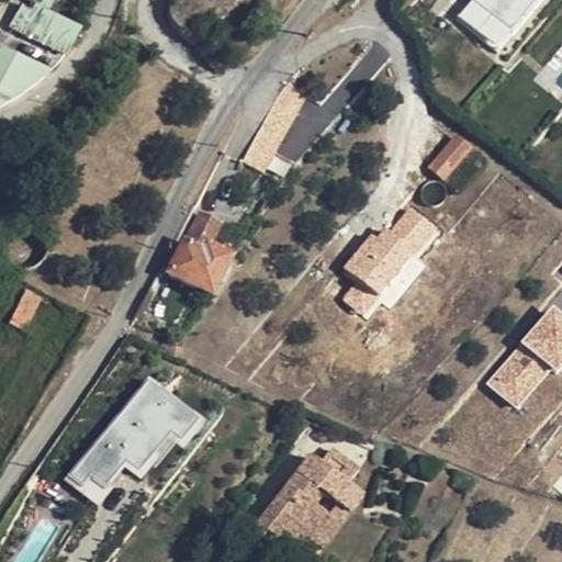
[(23,0),(10,27),(67,55),(81,23),(51,9),(54,0),(23,0)]
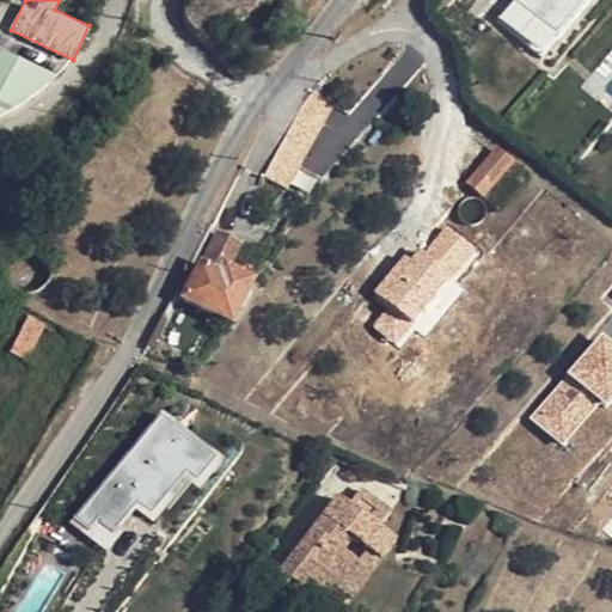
[(513,0),(507,0),(495,17),(550,61),(598,0),(518,0),(516,2),(513,0)]
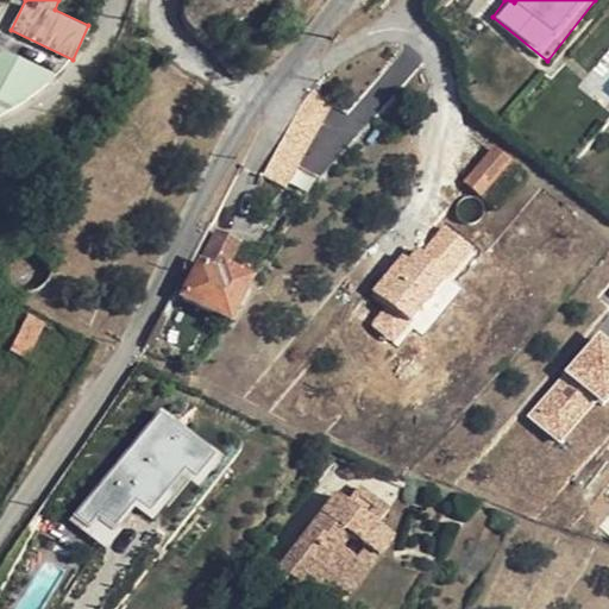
[(312,89),(307,99),(330,111),(333,102),(312,89)]
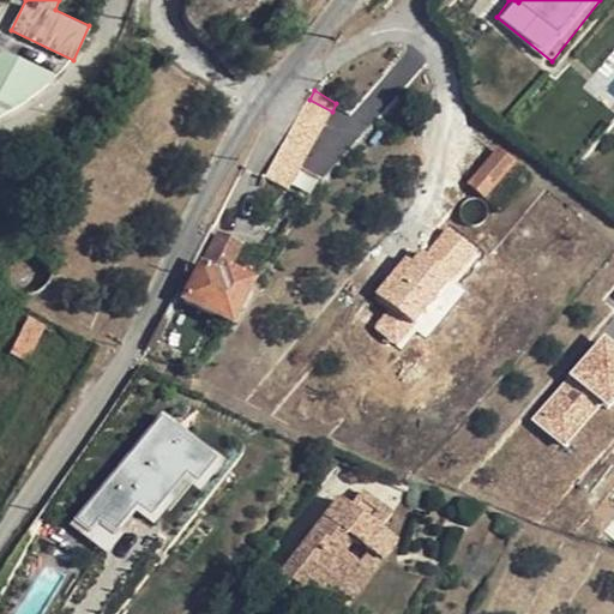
[(305,160),(321,130),(332,112),(309,100),(266,176),(288,188),(305,160)]
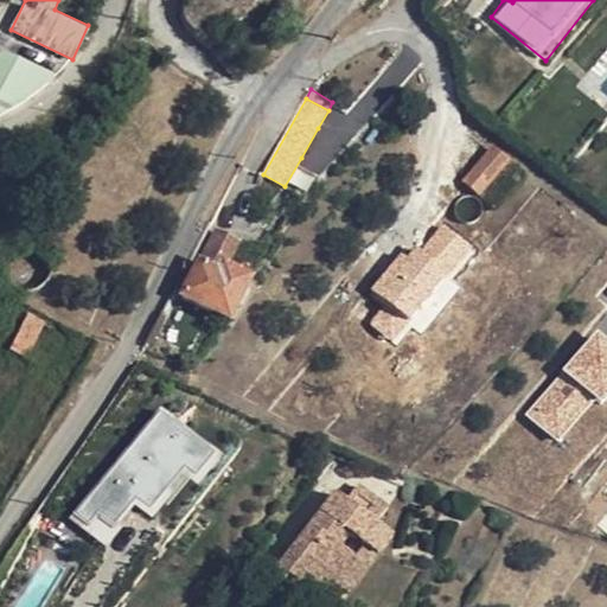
[(332,136),(318,128),(301,158),(319,159),(332,136)]
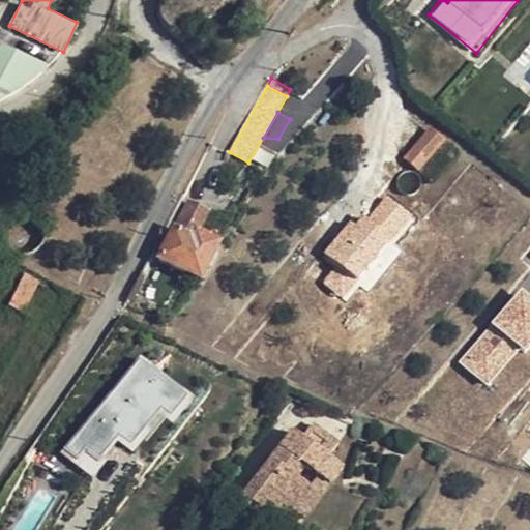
[(418,171),(443,142),(430,130),(405,158),(418,171)]
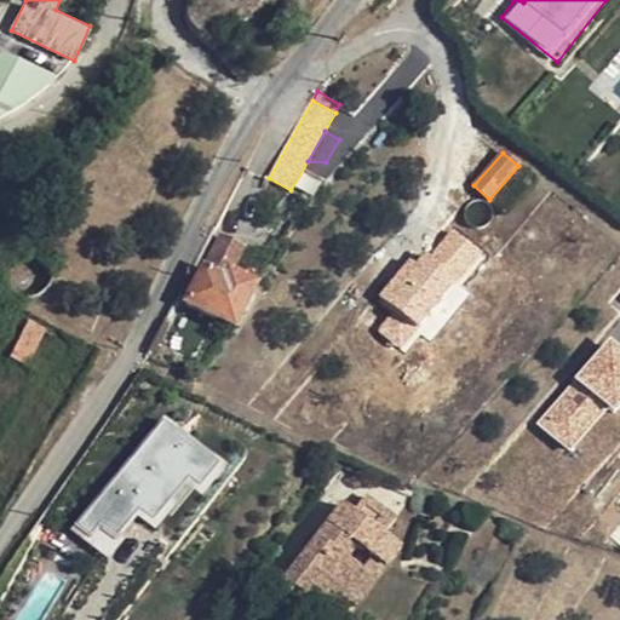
[(529,176),(518,166),(489,200),(498,207),(505,197),(507,200),(529,176)]
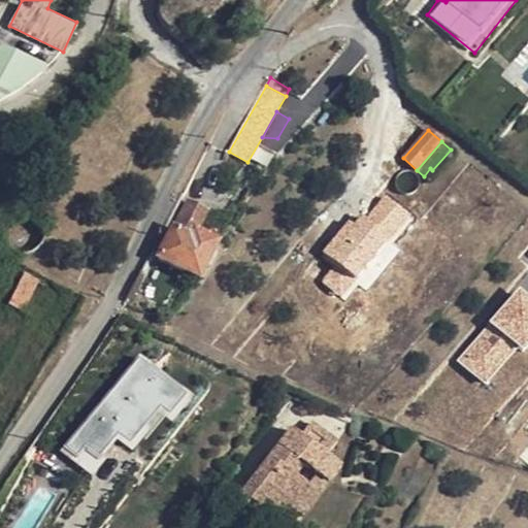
[(398,191),(387,180),(366,205),(378,216),(398,191)]
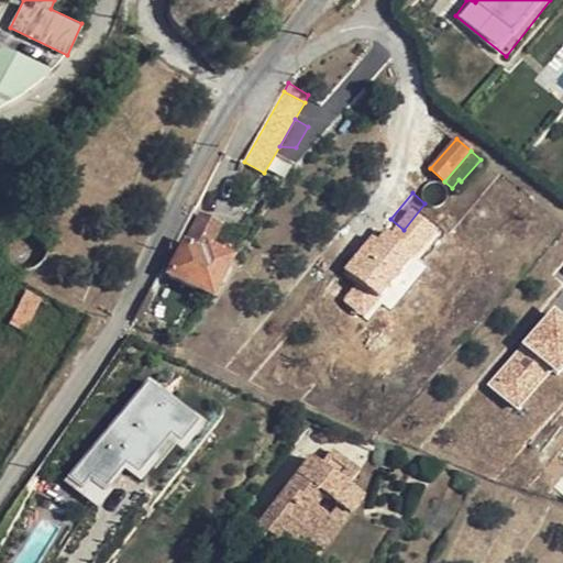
[(168,276),(209,297),(212,299),(233,263),(229,258),(211,250),(221,224),(200,214),(168,276)]
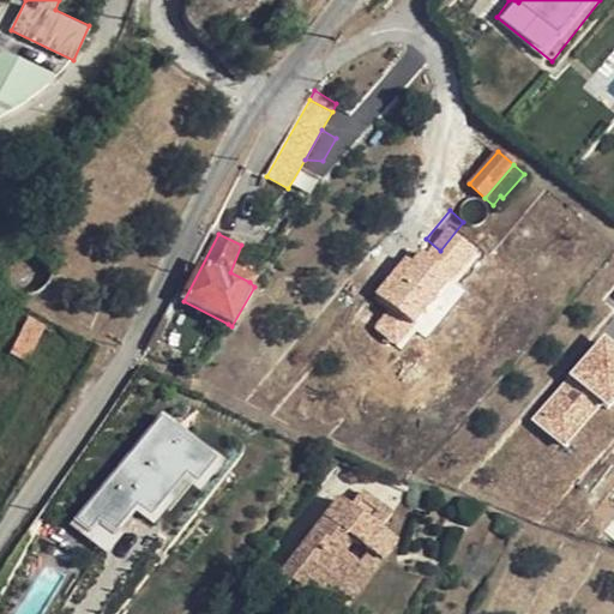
[(29,319),(22,330),(38,338),(44,326),(29,319)]
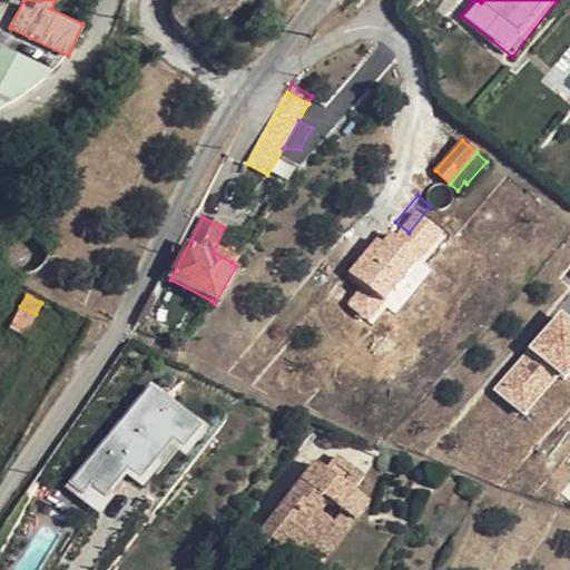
[(36,314),(20,306),(9,328),(26,336),(36,314)]
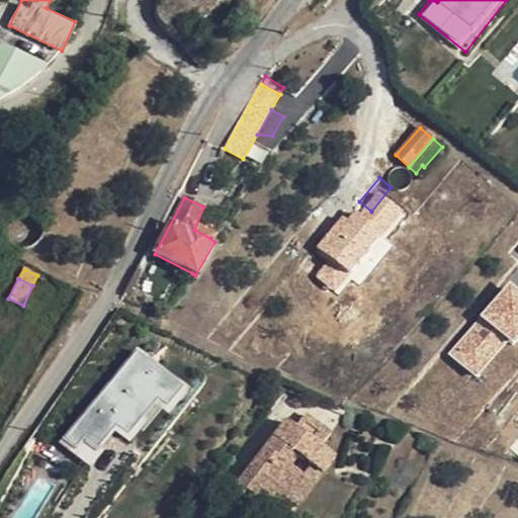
[(517,292),(511,286),(449,352),(477,377),(510,340),(514,344),(517,339),(517,292)]
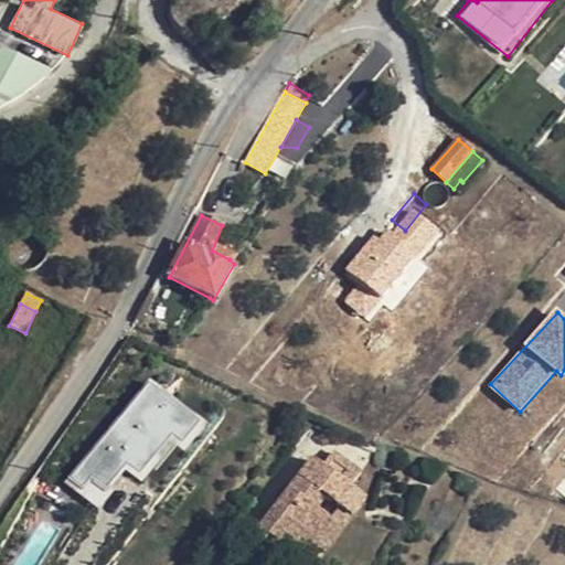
[(191,452),(212,426),(152,381),(72,483),(103,508),(131,471),(148,483),(179,443),(191,452)]
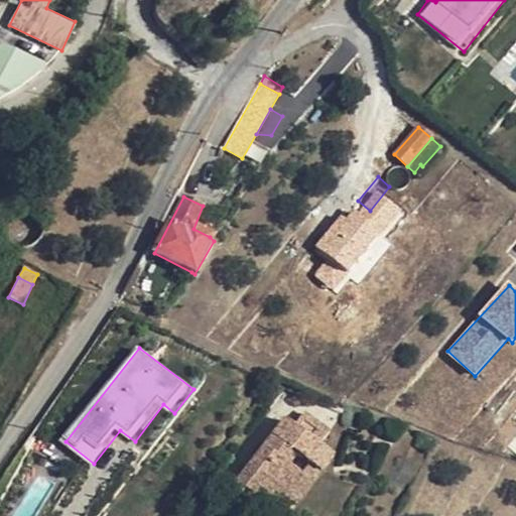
[(285,421),(273,436),(277,441),(270,452),(265,446),(233,489),(247,500),(250,502),(256,496),(276,512),(283,504),(303,477),(301,476),(289,467),(297,457),(308,465),(311,468),(325,452),(319,446),(330,434),(304,413),(294,427),(285,421)]
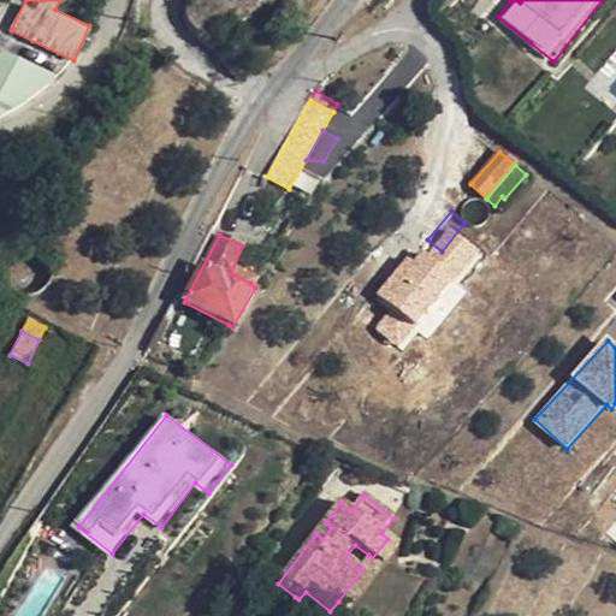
[(326,521),(317,533),(323,539),(331,527),(326,521)]
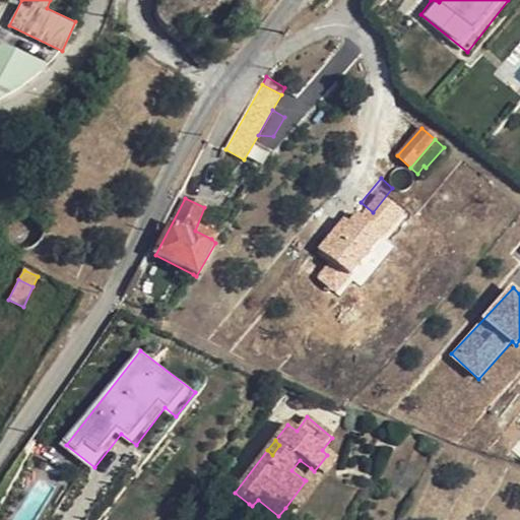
[(311,468),(304,479),(306,480),(285,508),(295,515),(336,462),(327,455),(314,471),(311,468)]
